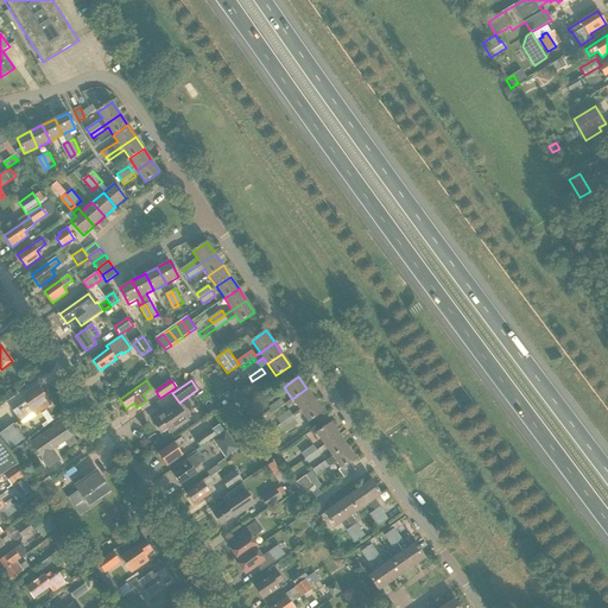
[(51,405),(39,388),(23,399),(25,403),(13,411),(21,424),(51,405)]
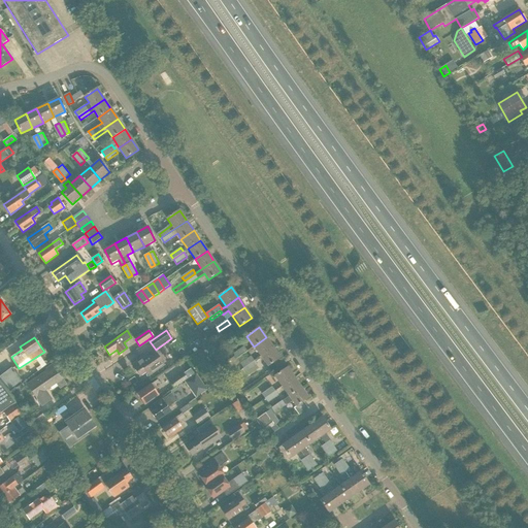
[(273,348),(266,337),(254,347),(258,352),(261,356),(273,348)]
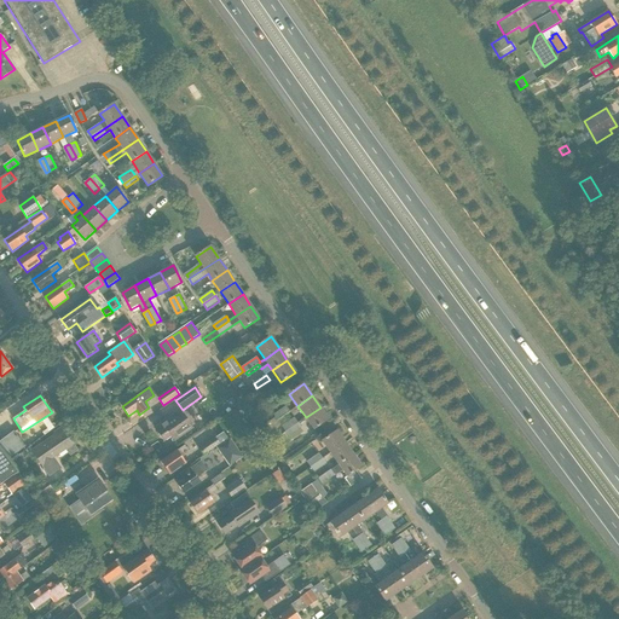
[(277,421),(290,411),(287,405),(273,415),(277,421)]
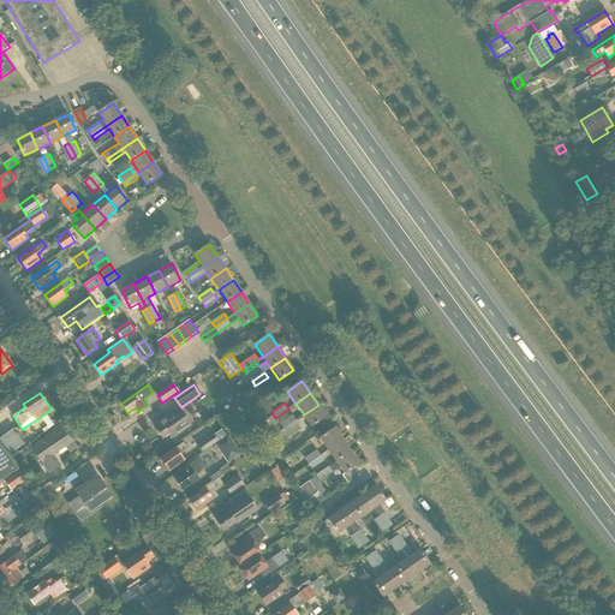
[(318,405),(304,415),(312,427),(327,417),(318,405)]
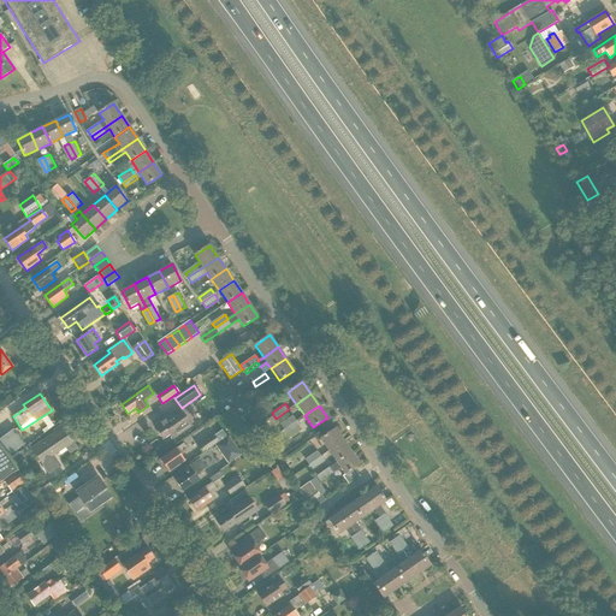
[(175,418),(172,413),(154,426),(164,439),(171,434),(172,438),(190,425),(182,413),(175,418)]
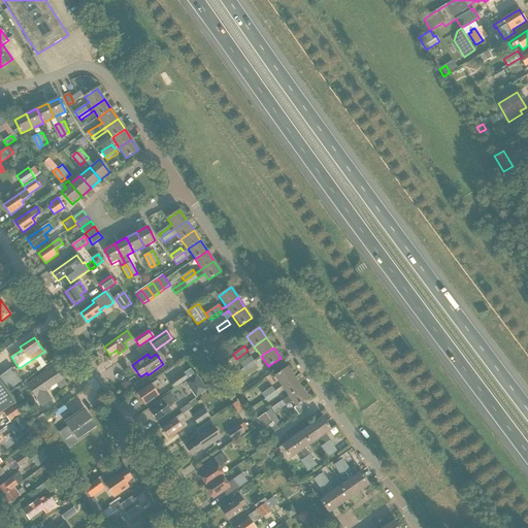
[(241,363),(244,368),(254,361),(252,357),(251,356),(241,363)]
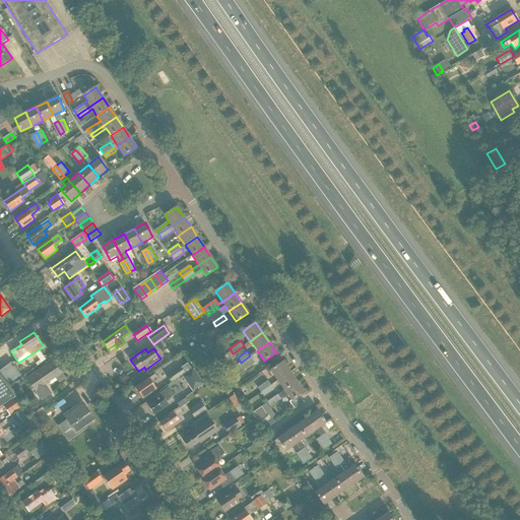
[(250,355),(241,363),(244,367),(254,360),(250,355)]
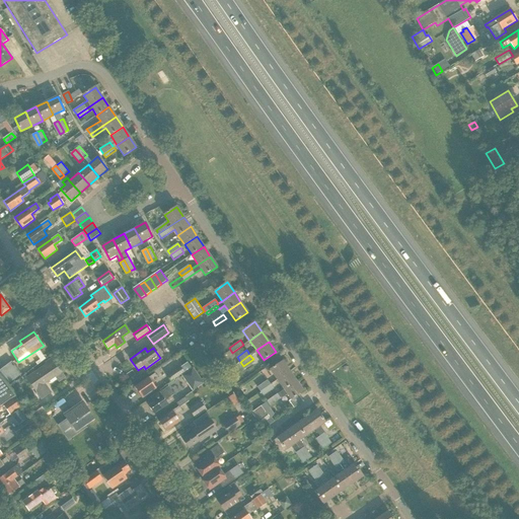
[(46,365),(26,378),(41,398),(51,392),(45,383),(56,376),(59,381),(65,377),(53,358),(45,363),(46,365)]
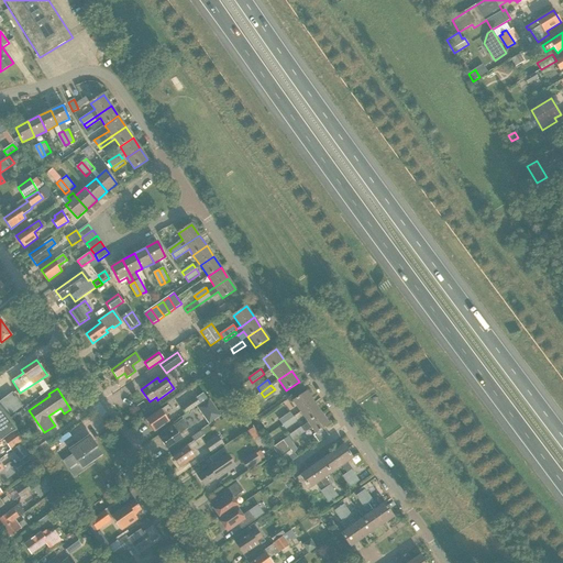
[(306,392),(293,401),(300,412),(313,403),(306,392)]
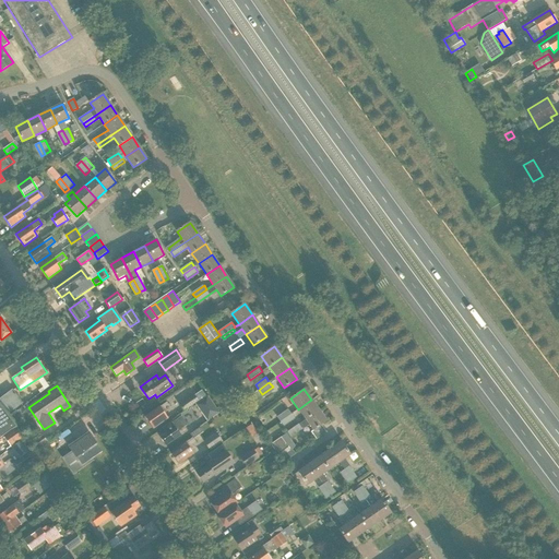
[(0,401),(9,414),(23,404),(13,391),(0,400),(0,401)]
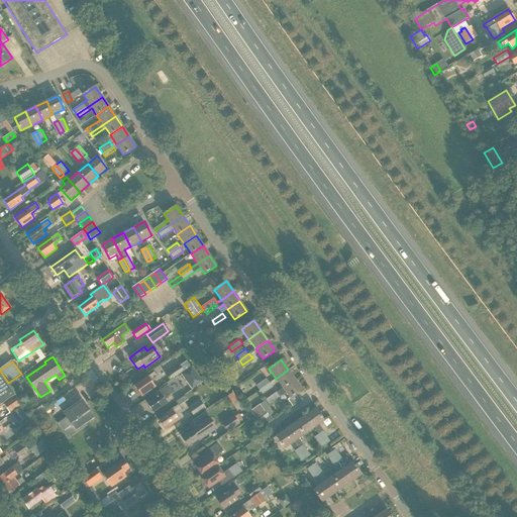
[(171,380),(183,371),(180,366),(167,375),(171,380)]
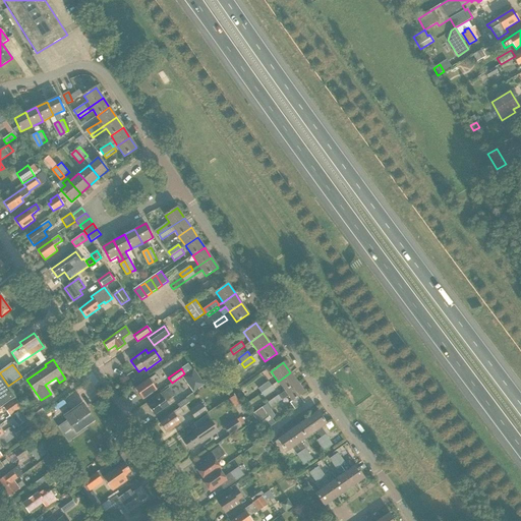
[(290,372),(278,382),(285,392),(297,383),(290,372)]
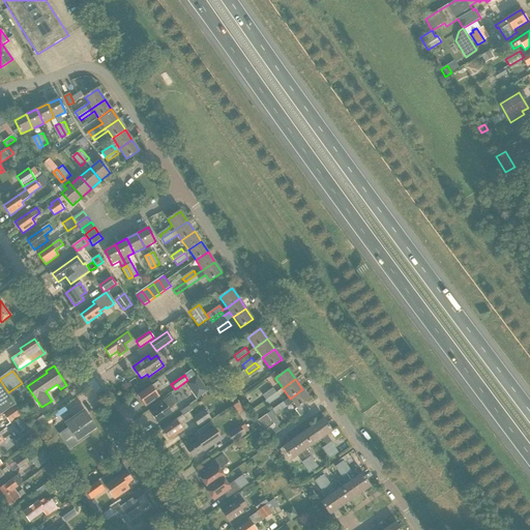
[(138,395),(145,406),(159,396),(156,391),(162,388),(157,382),(138,395)]
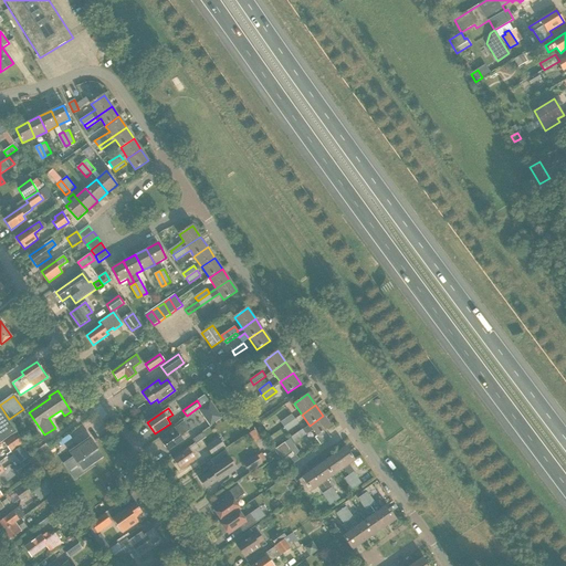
[(0,410),(0,444),(4,442),(17,433),(0,410)]
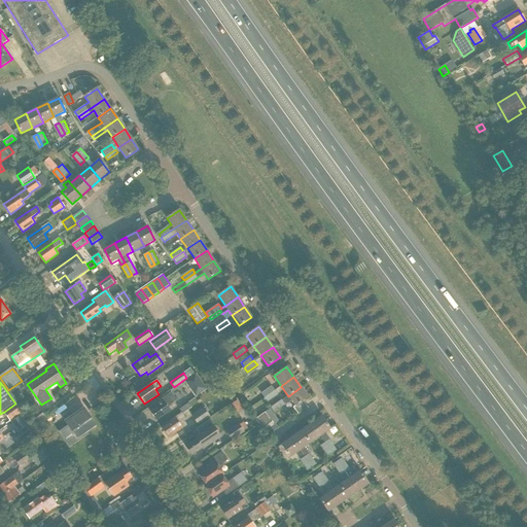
[(203,384),(192,391),(197,396),(207,389),(203,384)]
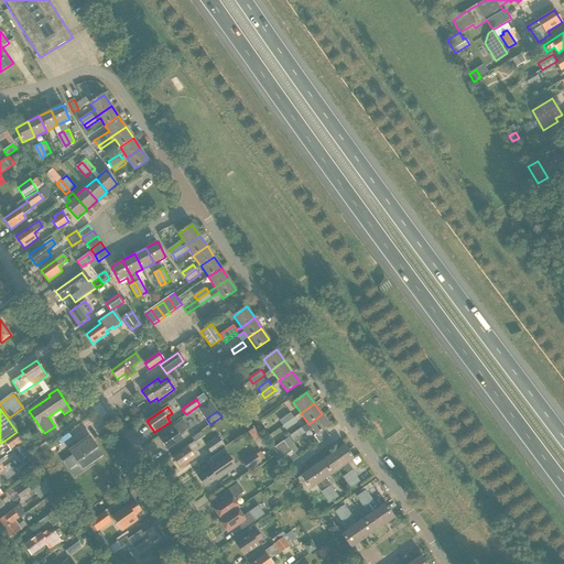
[(291,413),(280,421),(283,425),(284,425),(294,418),(291,413)]
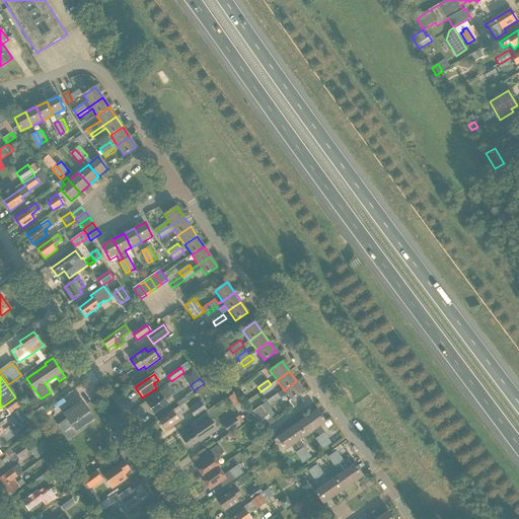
[(284,390),(278,394),(281,397),(281,398),(287,394),(291,399),(303,391),(296,381),(284,390)]
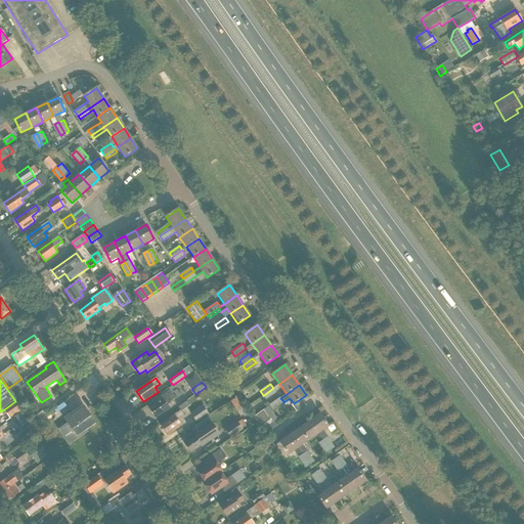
[(273,388),(264,395),(266,398),(276,391),(274,388),(273,388)]
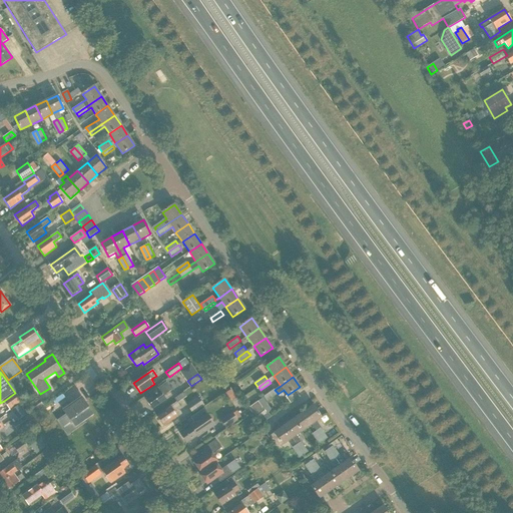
[(146,401),(151,409),(164,400),(161,396),(167,392),(162,385),(157,389),(156,388),(148,394),(151,398),(146,401)]
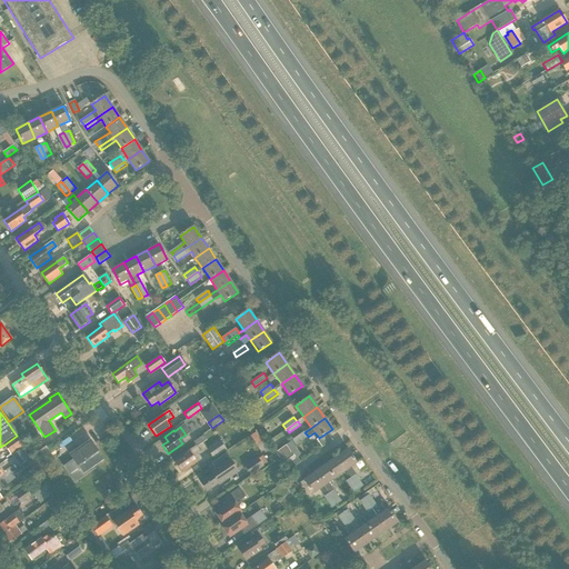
[(305,432),(293,440),(297,443),(308,436),(305,432)]
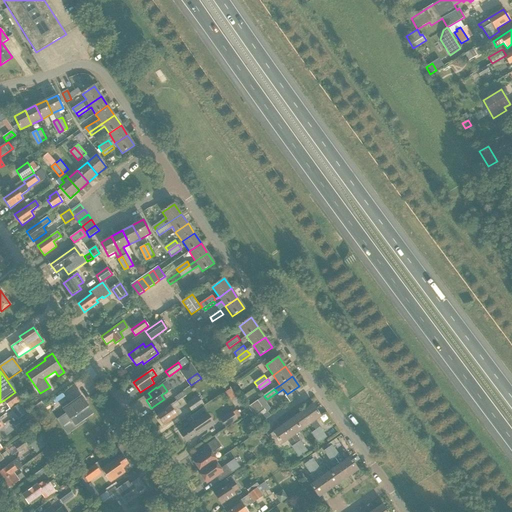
[(4,400),(10,409),(22,401),(15,392),(4,400)]
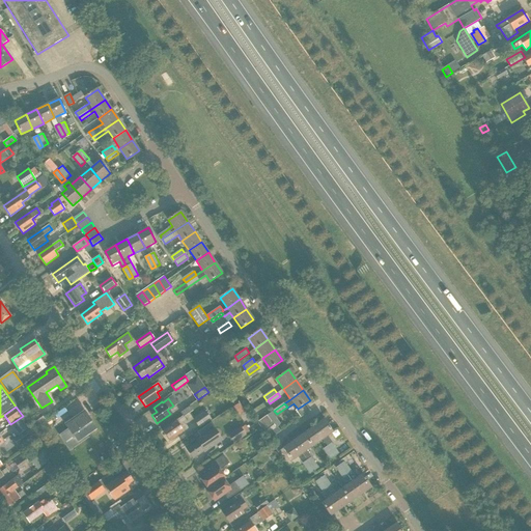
[(175,421),(162,430),(169,441),(183,431),(193,423),(184,410),(173,418),(175,421)]
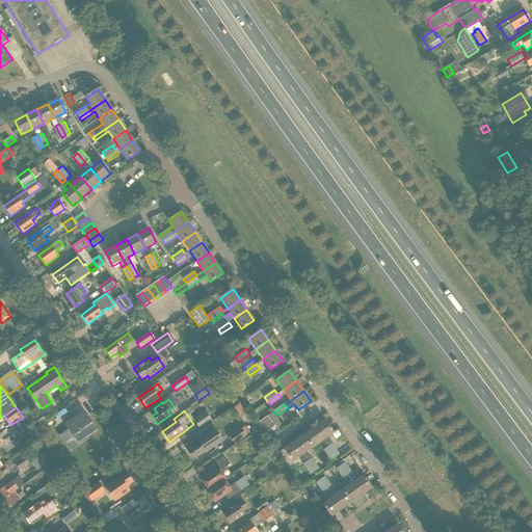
[(200,428),(212,419),(206,410),(193,419),(200,428)]
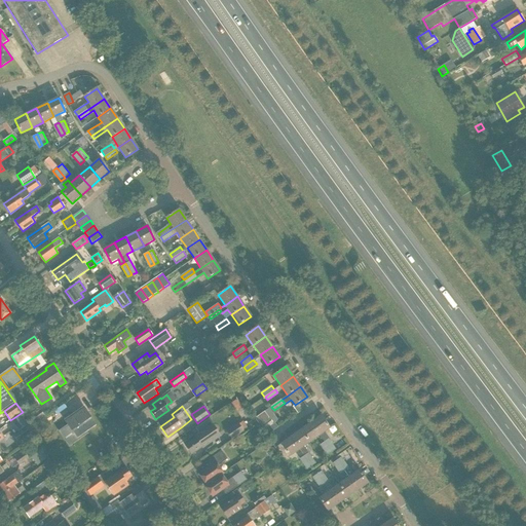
[(68,426),(61,431),(67,440),(75,434),(77,438),(95,424),(90,418),(90,417),(84,408),(65,421),(68,426)]
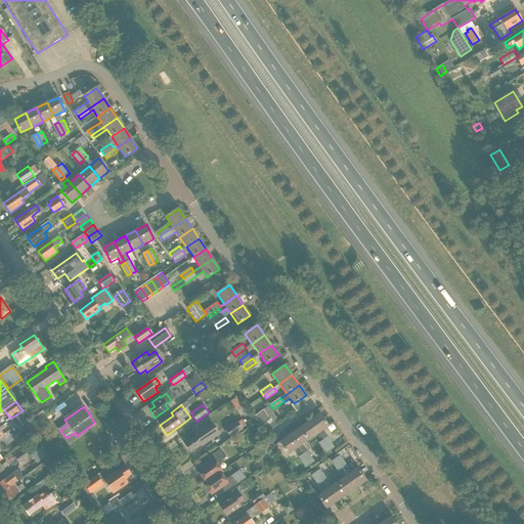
[(36,420),(44,415),(40,408),(32,415),(36,420)]
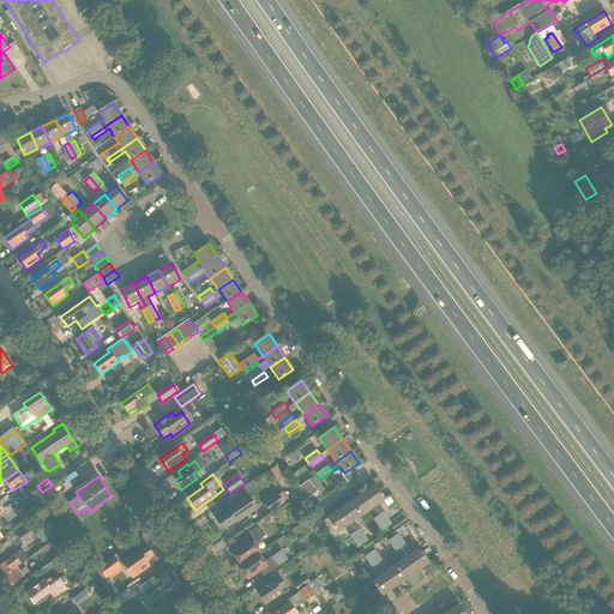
[(308,480),(298,487),(308,501),(318,494),(308,480)]
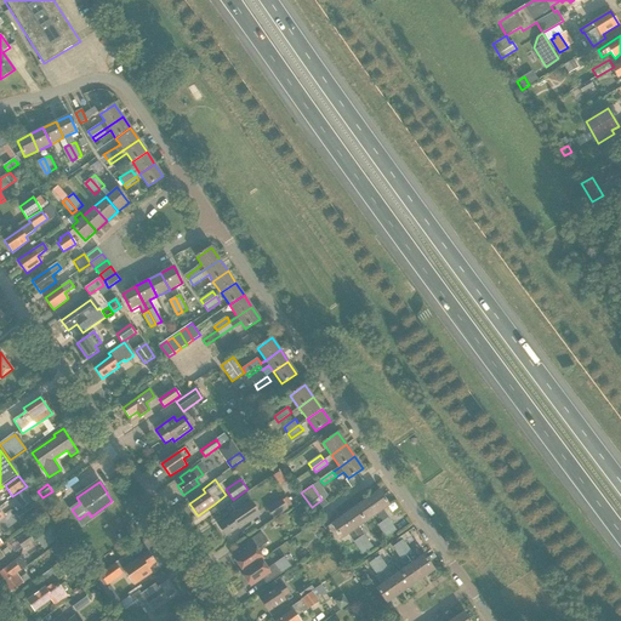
[(24,489),(13,496),(23,508),(34,501),(24,489)]
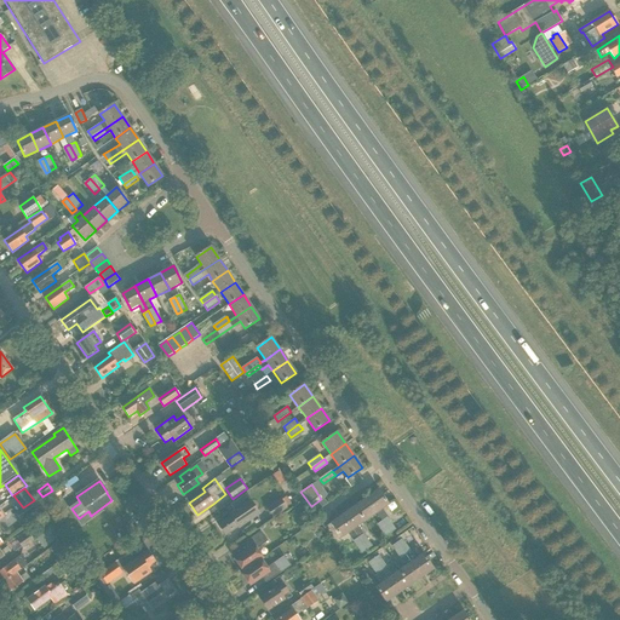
[(378,491),(366,499),(377,514),(389,505),(378,491)]
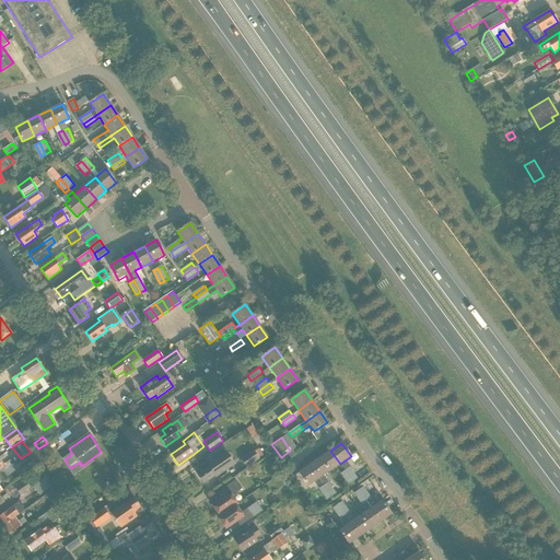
[(197,475),(203,483),(216,475),(217,477),(222,474),(219,470),(232,462),(228,455),(228,454),(222,445),(208,456),(213,464),(197,475)]
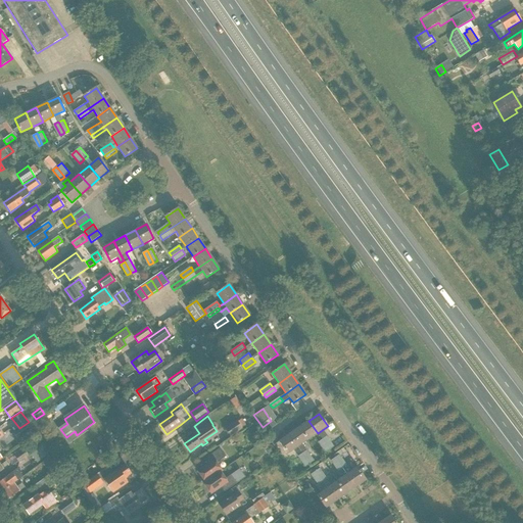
[(242,429),(236,421),(225,429),(231,436),(242,429)]
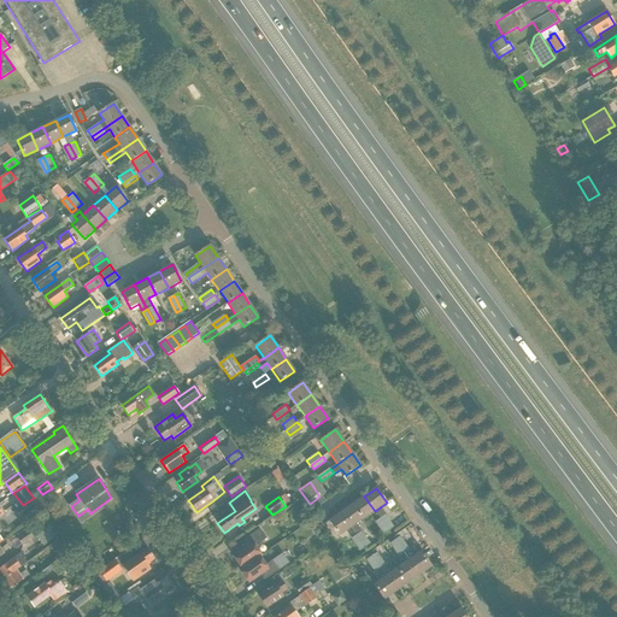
[(353,504),(363,518),(375,511),(364,497),(353,504)]
